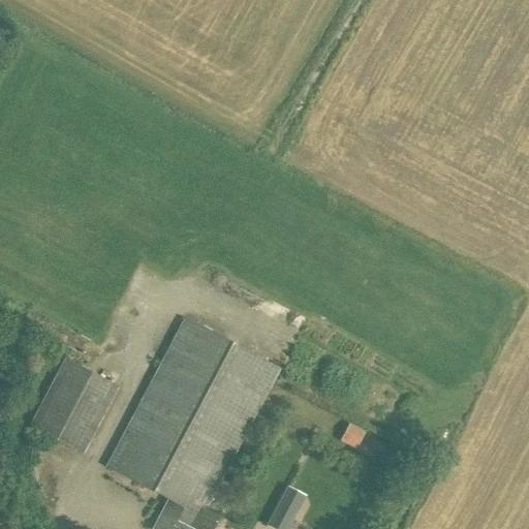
[(213,528),(218,520),(205,512),(280,370),(184,319),(104,468),(167,501),(153,528),(213,528)]
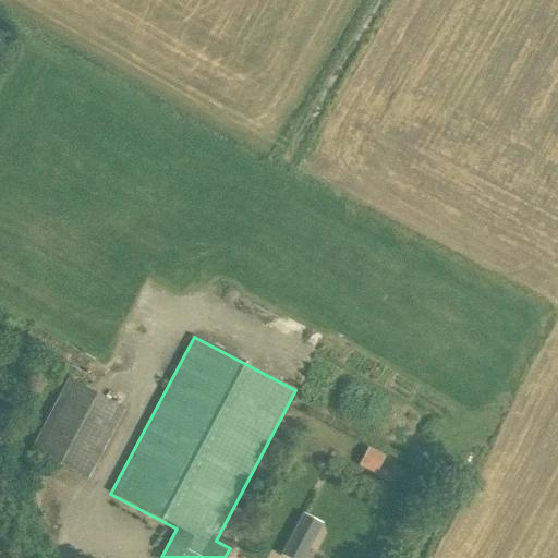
[(68,379),(29,451),(87,482),(125,410),(68,379)]
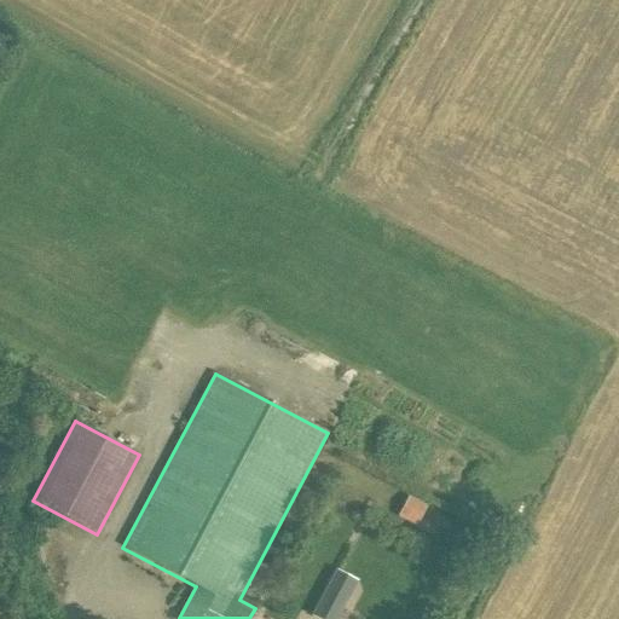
[(416,524),(426,504),(409,496),(399,515),(416,524)]
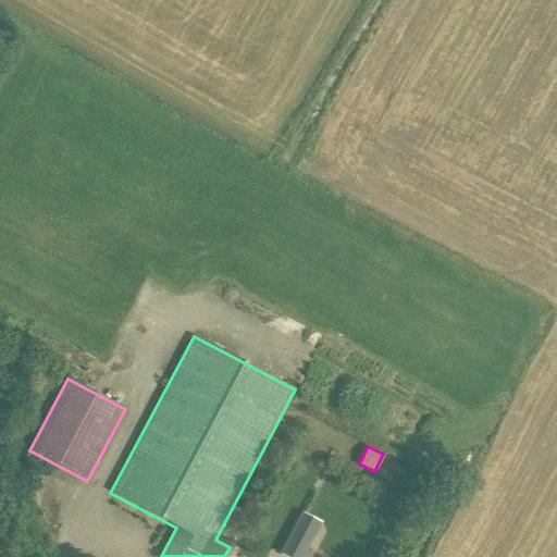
[(379,470),(396,479),(405,459),(388,450),(379,470)]
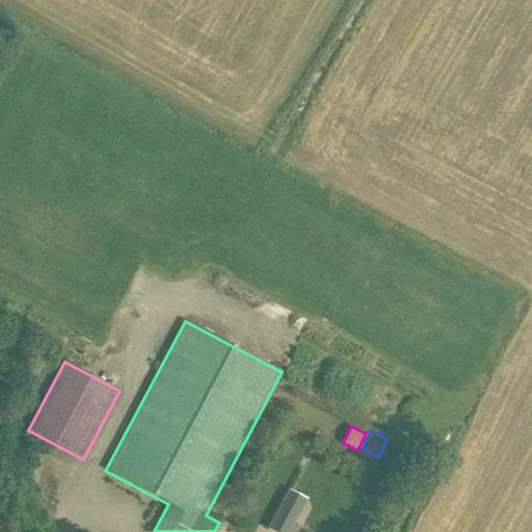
[(282,503),(276,511),(267,530),(270,531),(286,531),(294,519),(290,508),(282,503)]
